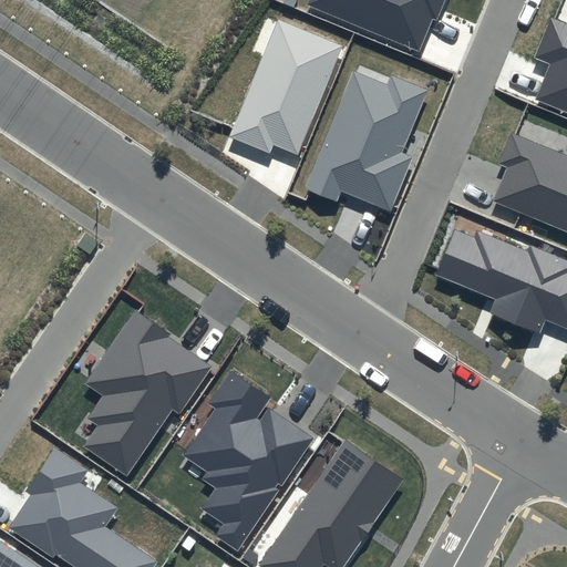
[(308,0),(306,4),(419,52),(433,18),(436,20),(444,0),(308,0)]
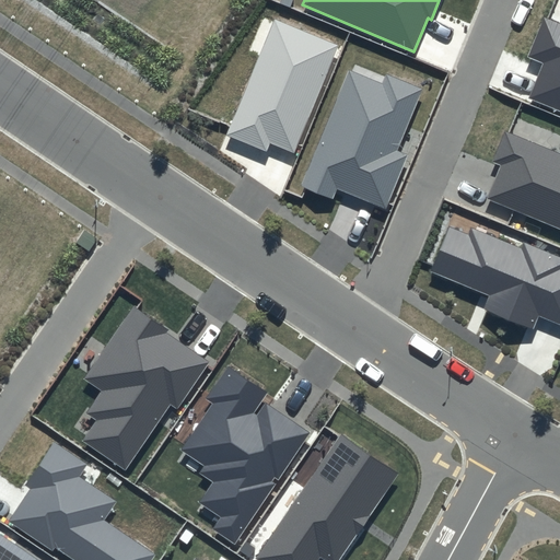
[(559,24),(544,18),(528,56),(544,62),(528,100),(559,112),(559,24)]
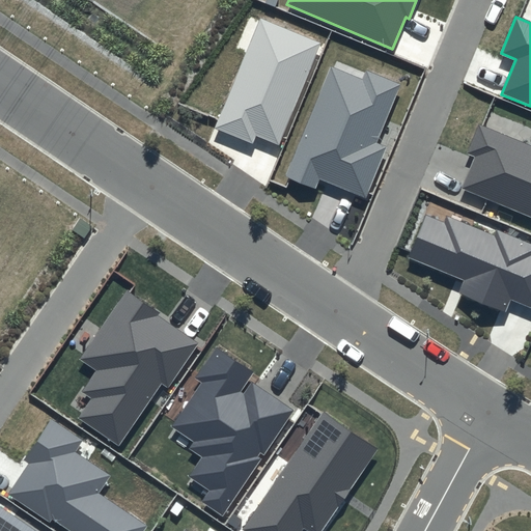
[(322,43),(258,18),(214,129),(252,143),(255,136),(280,146),(322,43)]
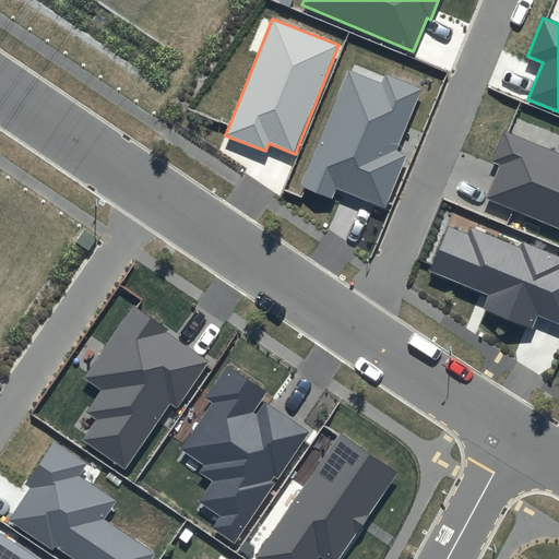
[(381,84),(347,70),(300,186),(334,199),(337,189),(384,207),(406,154),(396,151),(421,87),(385,73),(381,84)]
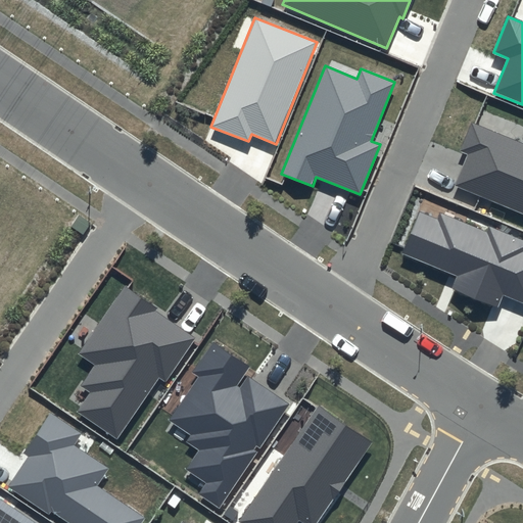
[(522,143),(471,123),(459,151),(467,155),(455,186),(522,214),(522,143)]
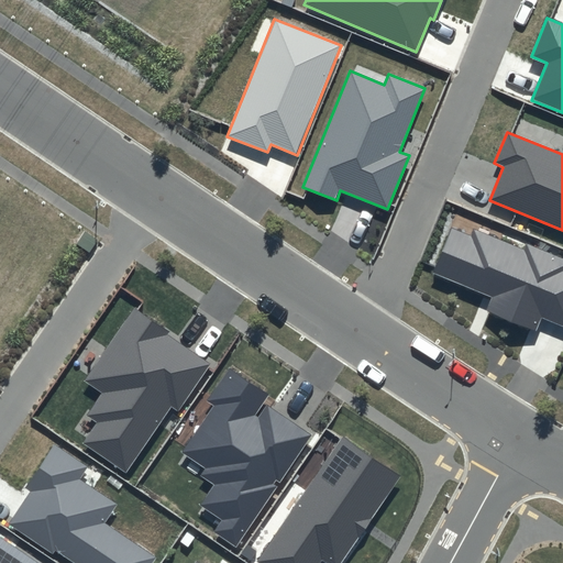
[(472,236),(452,229),(433,273),(493,297),(487,311),(537,331),(542,317),(562,326),(562,258),(527,244),(525,250),(475,230),(472,236)]
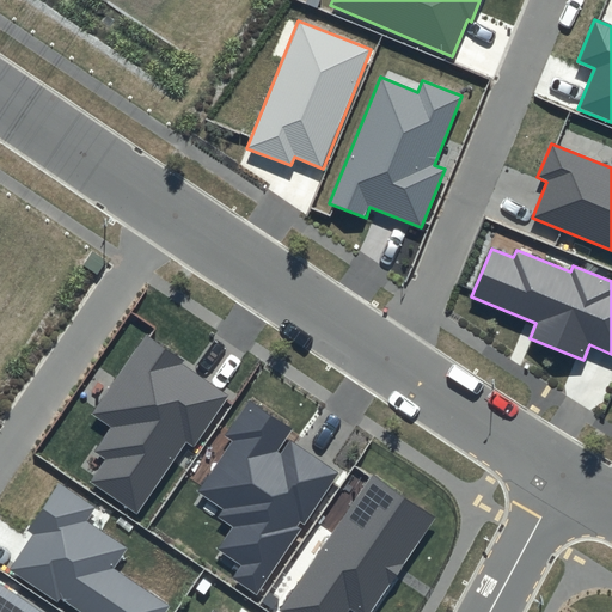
[(184,360),(146,334),(91,415),(110,428),(93,452),(105,460),(90,482),(138,514),(187,442),(194,447),(228,396),(182,365),(184,360)]
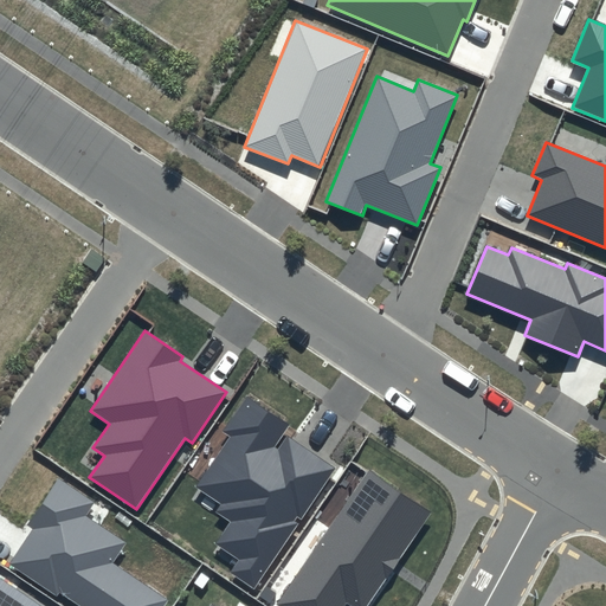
[(291,424),(246,393),(220,432),(227,438),(194,487),(223,504),(217,511),(232,522),(218,543),(243,560),(233,572),(253,586),(334,468),(288,436),(278,449),(276,447),(291,424)]
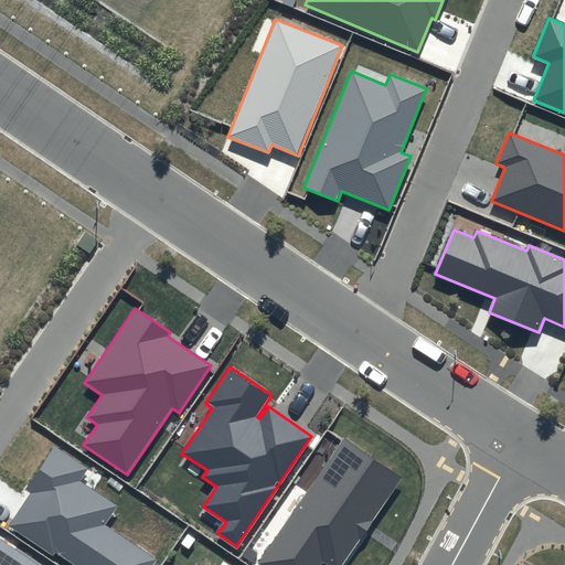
[(342,564),(404,477),(344,437),(258,563),(260,564),(320,564),(322,563),(326,564),(342,564)]
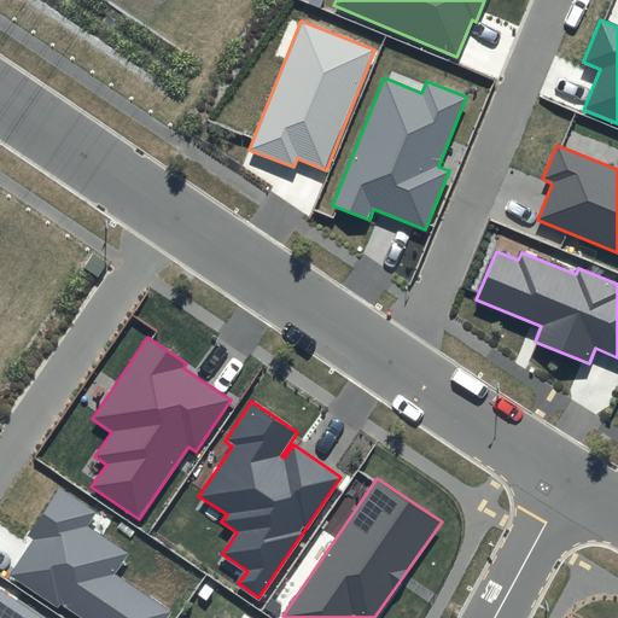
[(95,512),(59,489),(28,536),(33,538),(9,575),(58,607),(60,604),(82,617),(163,617),(169,611),(112,575),(126,553),(86,526),(95,512)]
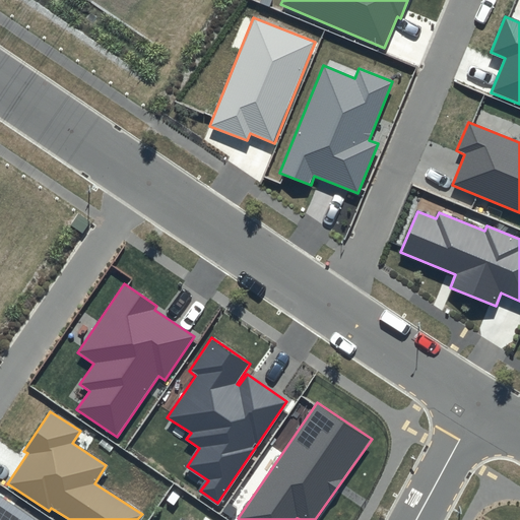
[(34,519),(0,497),(0,519),(34,519)]
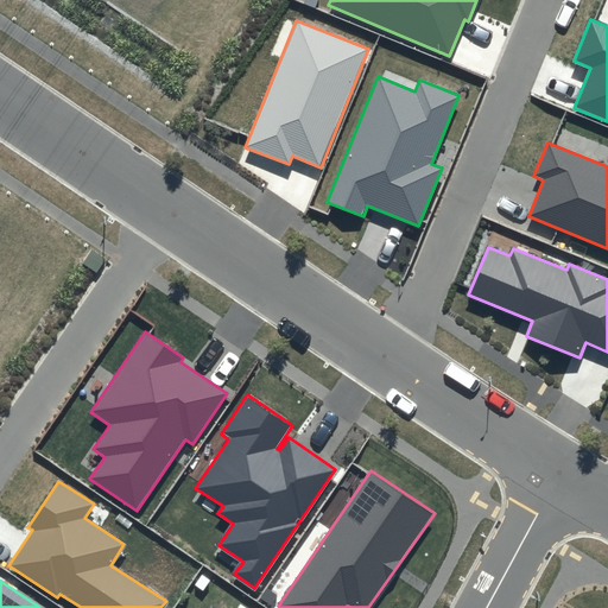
All buildings are outlined.
